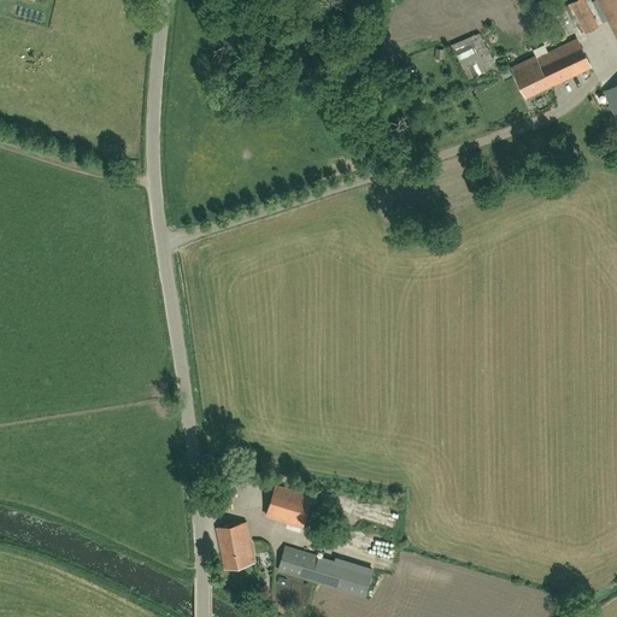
[(576,0),(570,4),(586,33),(598,27),(583,0),(576,0)]
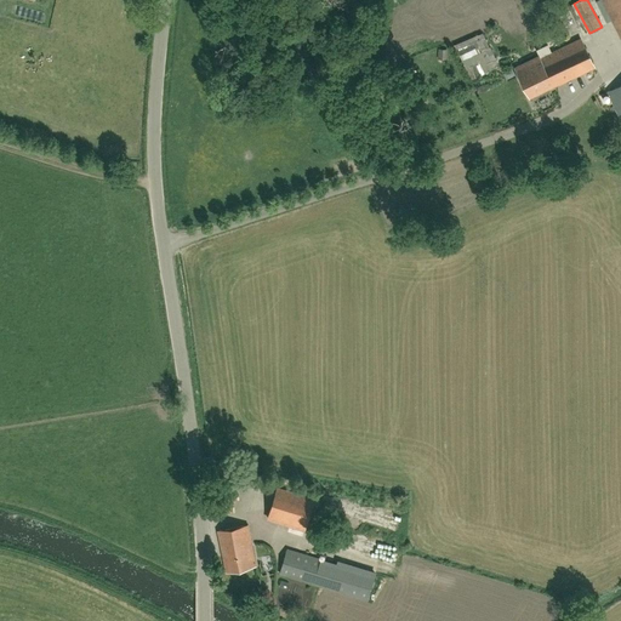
[(620,0),(600,0),(620,39),(620,0)]
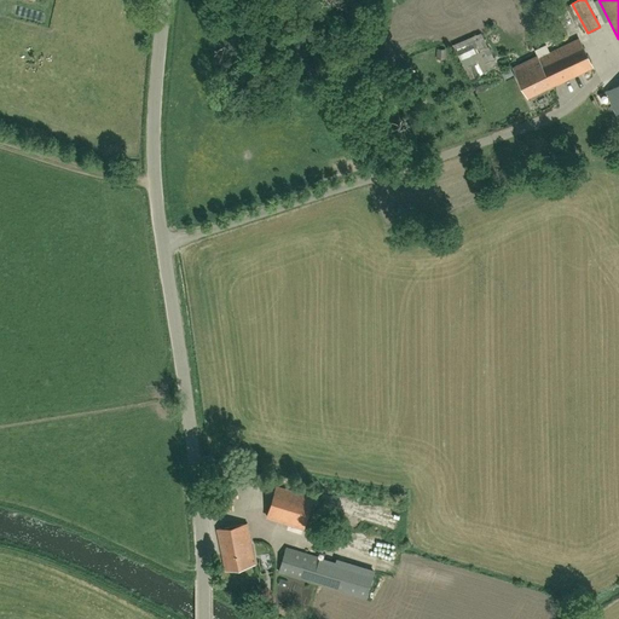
[(480,33),(478,34),(475,27),(451,35),(455,44),(452,45),(473,87),(495,79),(502,75),(480,33)]
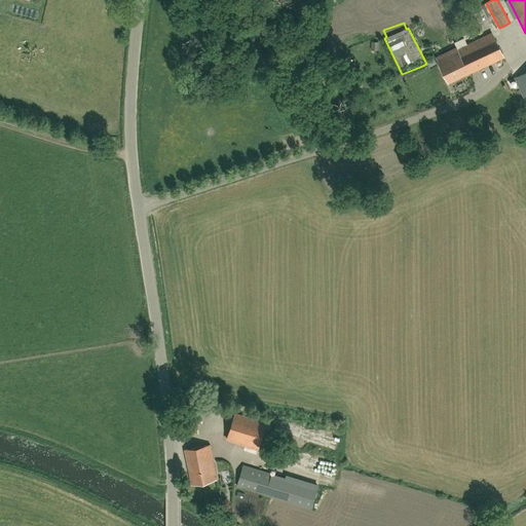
[(467,65),(471,72),(473,71),(474,72),(503,57),(492,33),(467,45),(463,38),(454,43),(456,47),(443,53),(447,61),(455,57),(456,59),(461,57),(462,60),(463,59),(466,66),(467,65)]
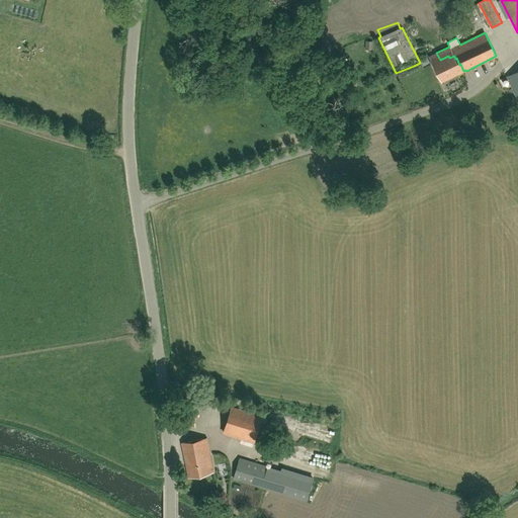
[(441,82),(463,71),(460,64),(459,65),(456,58),(455,59),(454,56),(449,58),(448,56),(440,60),(436,53),(429,57),(441,82)]
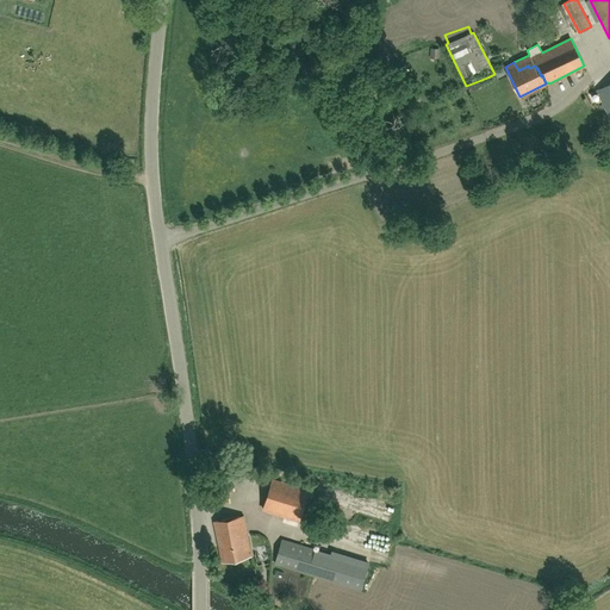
[(609,83),(597,91),(609,116),(609,83)]
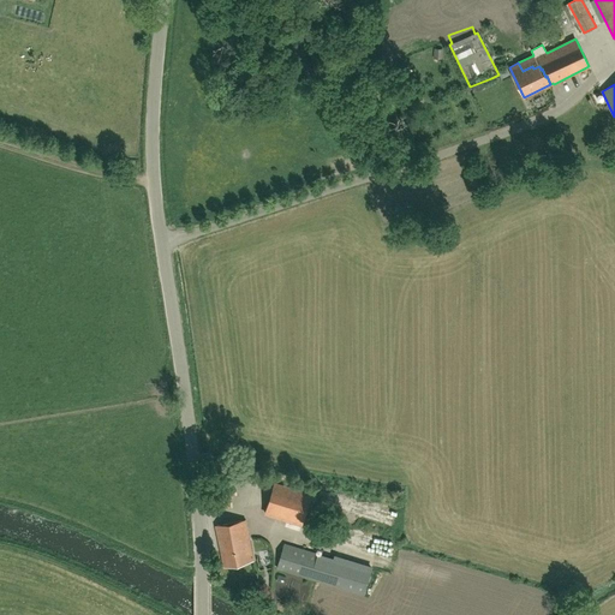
[(274,482),(264,514),(302,526),(311,494),(274,482)]
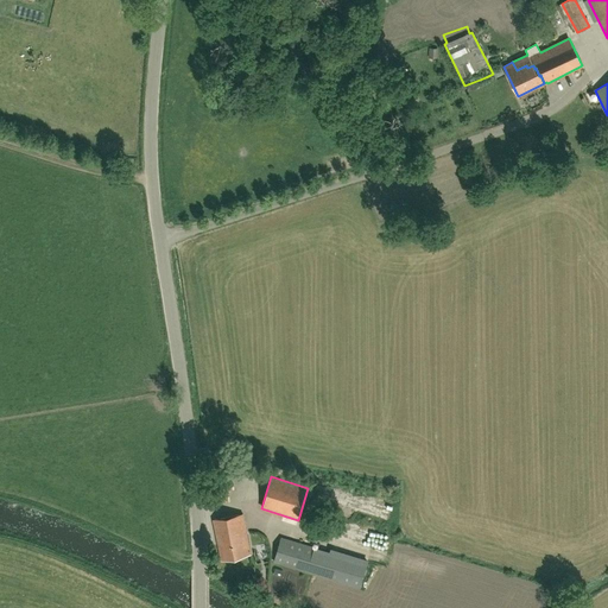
[(251,555),(242,514),(213,519),(221,559),(251,555)]
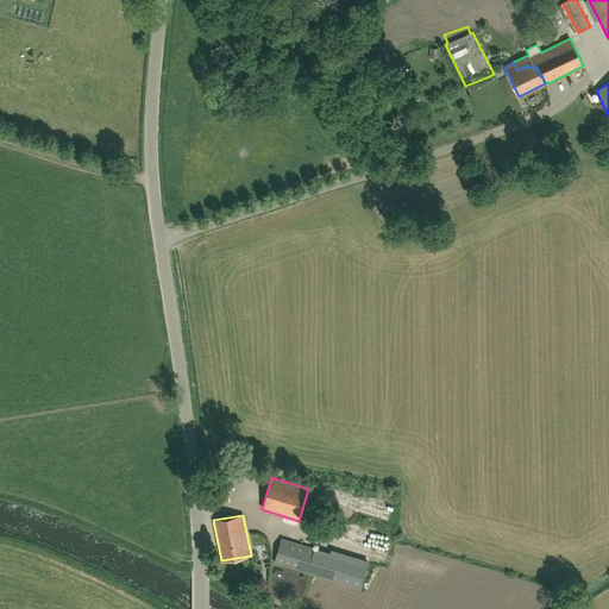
[(274,563),(359,589),(368,564),(282,538),(274,563)]
